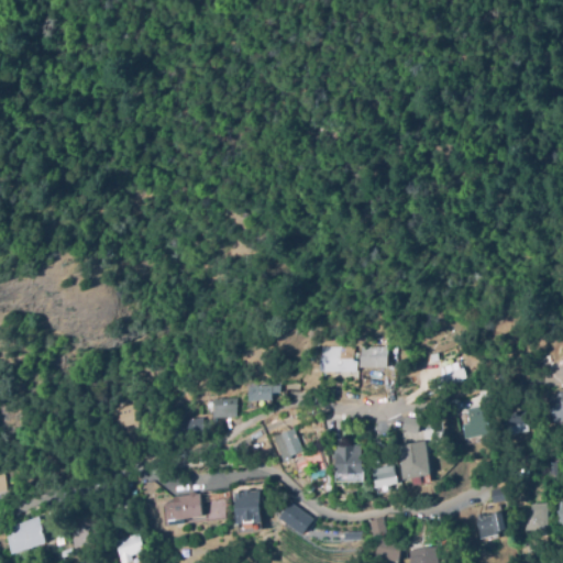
[(386,368),(360,367),(361,345),(387,346),(386,368)]
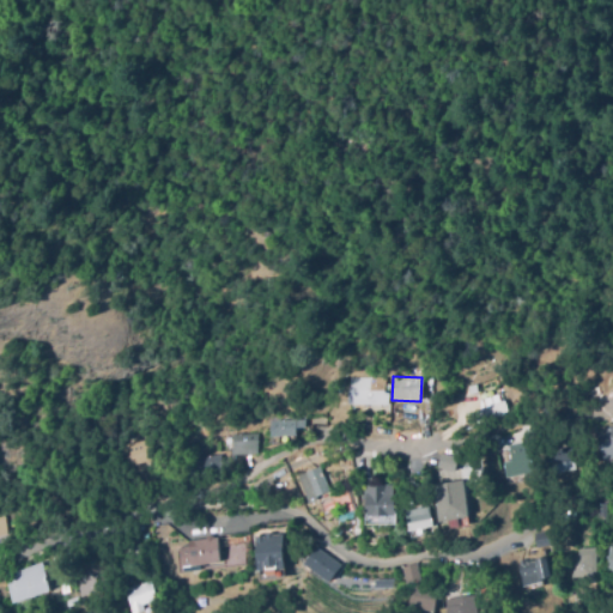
[(350,378),(383,378),(383,393),(388,393),(388,412),(376,412),(376,405),(350,405),(350,378)]
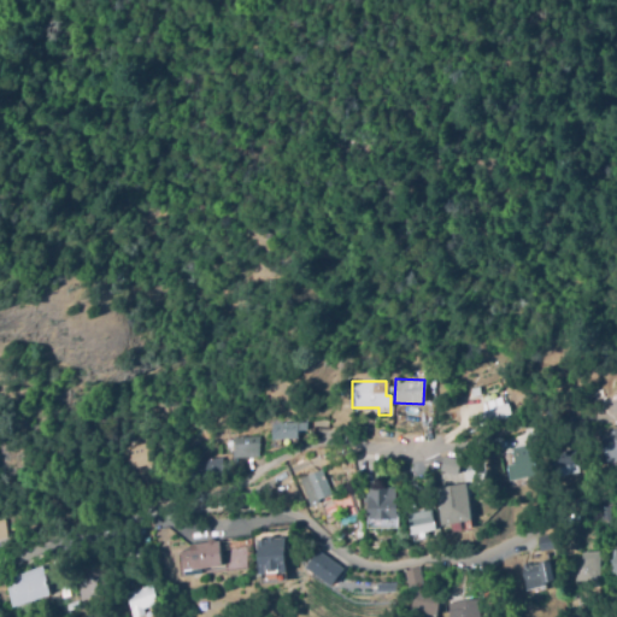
[(511,416),(479,429),(474,416),(485,412),(482,404),(503,395),(511,416)]
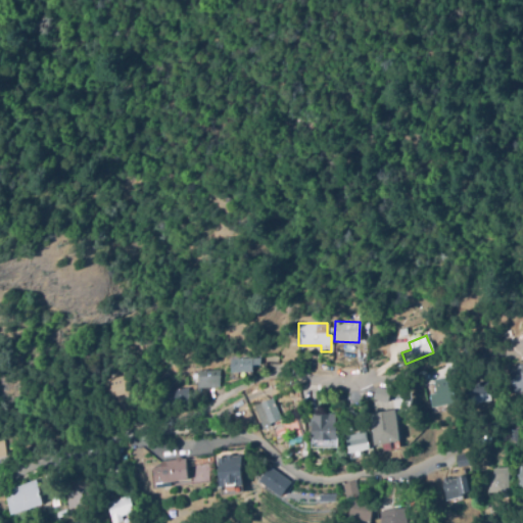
[(229,359),(247,358),(248,372),(230,373),(229,359)]
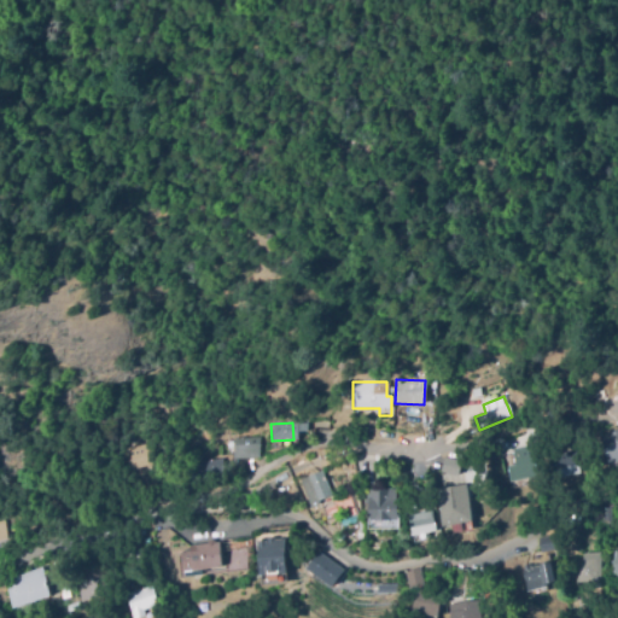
[(617,462),(608,466),(599,436),(617,429),(617,462)]
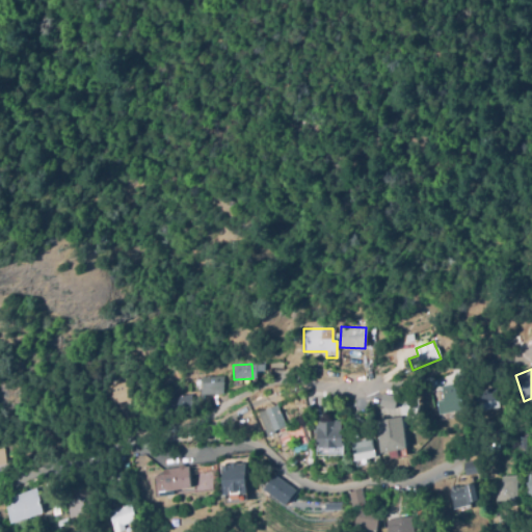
[(224,393),(201,396),(198,376),(222,374),(224,393)]
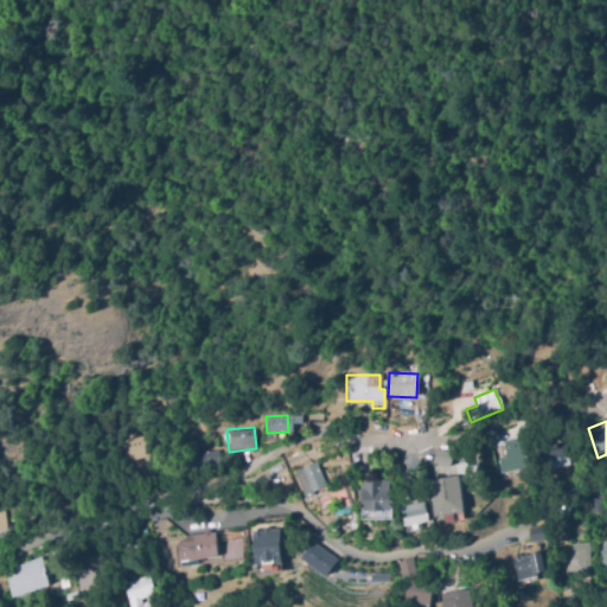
[(119,441),(145,433),(151,455),(125,462),(119,441)]
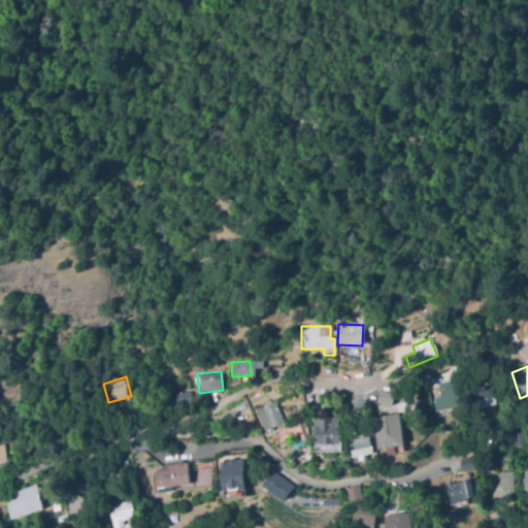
[(465,408),(436,414),(434,400),(440,399),(438,385),(461,381),(463,395),(465,408)]
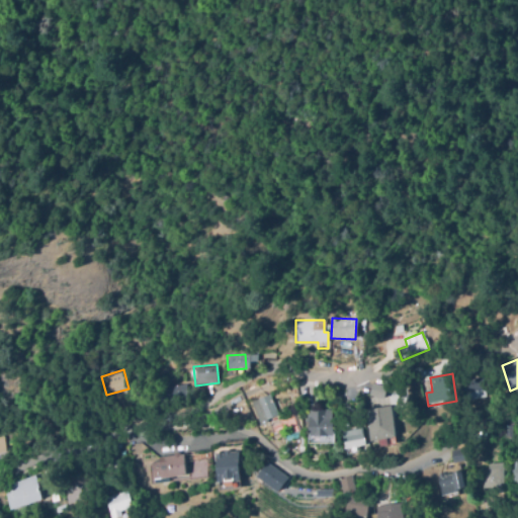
[(482,377),(485,396),(465,400),(461,380),(482,377)]
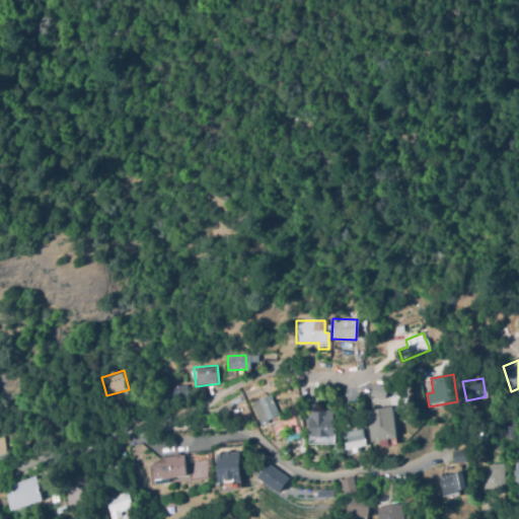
[(386,399),(372,396),(375,383),(388,386),(386,399)]
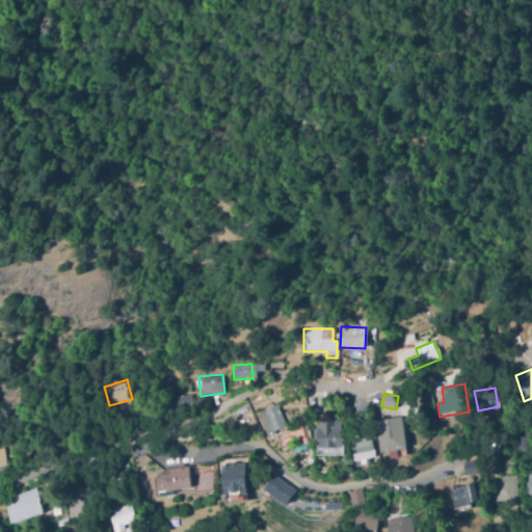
[(159,399),(191,395),(193,411),(161,416),(159,399)]
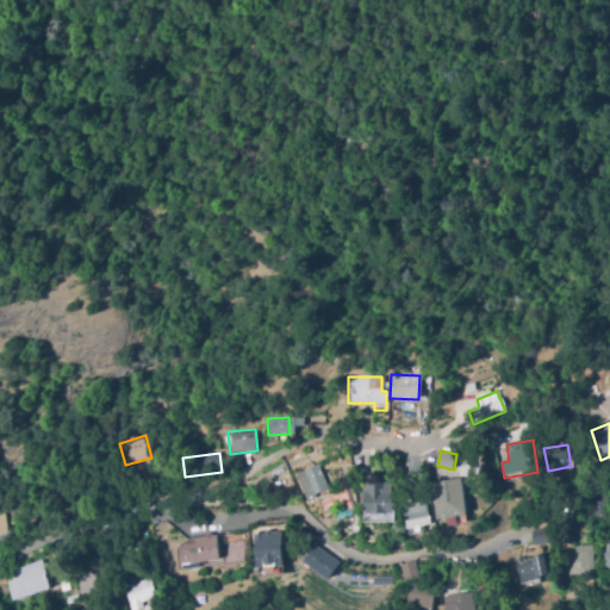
[(309,500),(297,473),(317,465),(328,489),(322,491),(323,493),(309,500)]
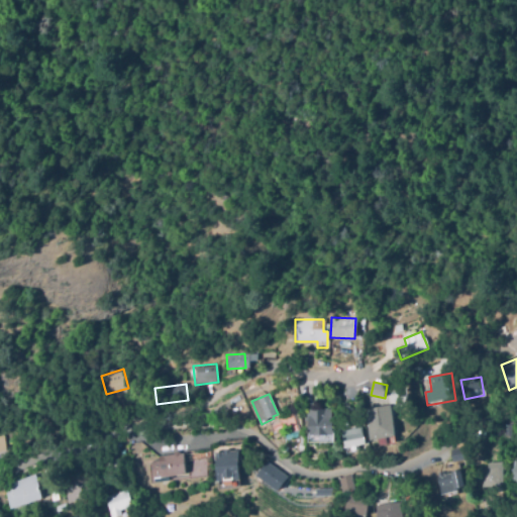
[(390,405),(396,435),(371,440),(365,410),(390,405)]
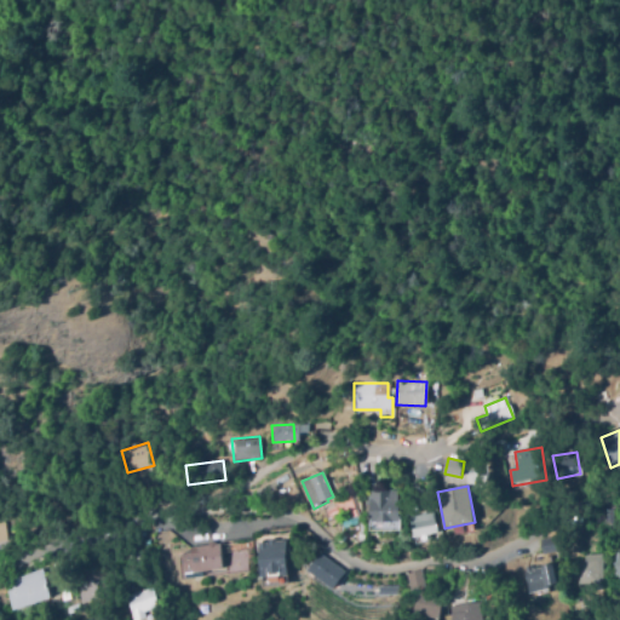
[(371,530),(369,491),(400,491),(401,529),(371,530)]
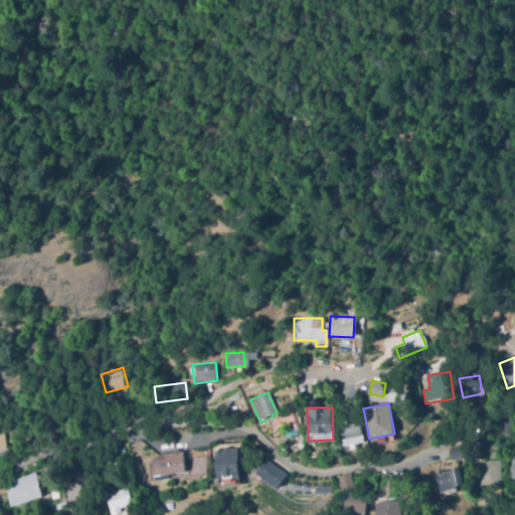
[(277,415),(292,410),(297,427),(289,430),(287,422),(280,424),(277,415)]
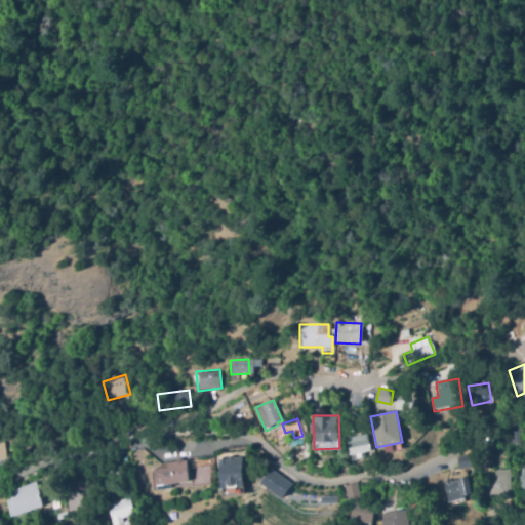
[(371,450),(350,454),(348,438),(344,438),(342,431),(349,430),(350,437),(368,434),(371,450)]
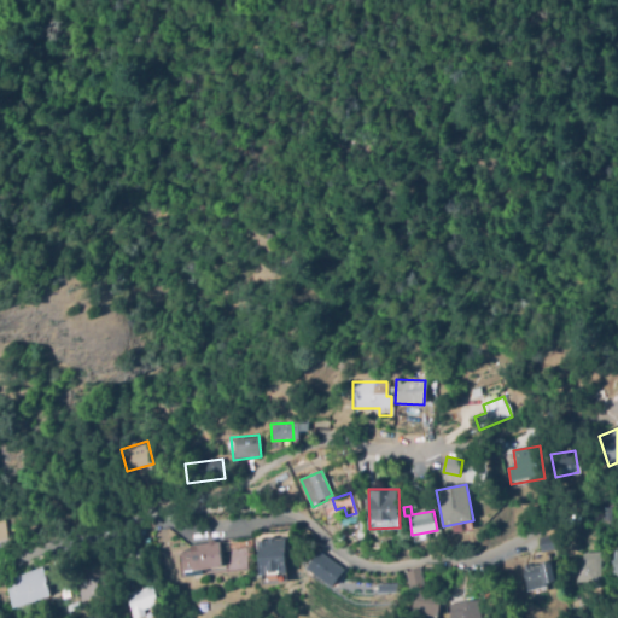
[(602,525),(600,508),(611,507),(612,524),(602,525)]
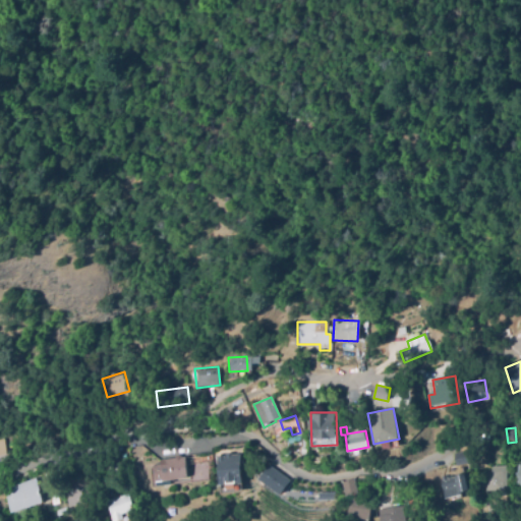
[(469,463),(457,466),(454,456),(467,453),(469,463)]
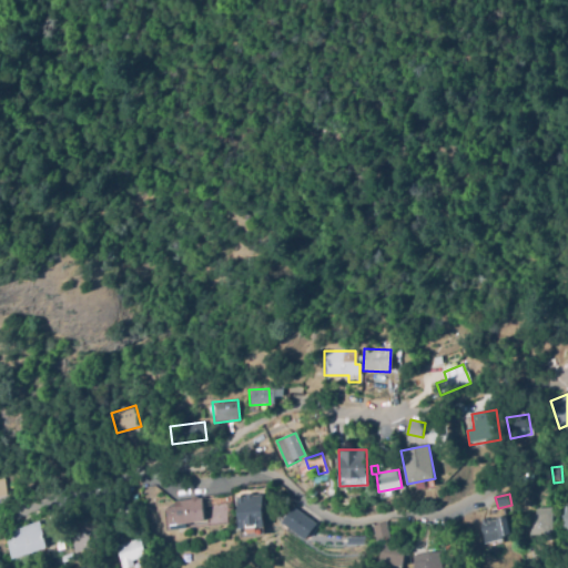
[(240,528),(240,509),(237,509),(237,497),(245,497),(245,495),(253,495),(253,496),(263,495),(264,527),(257,527),(257,525),(247,525),(247,528),(240,528)]
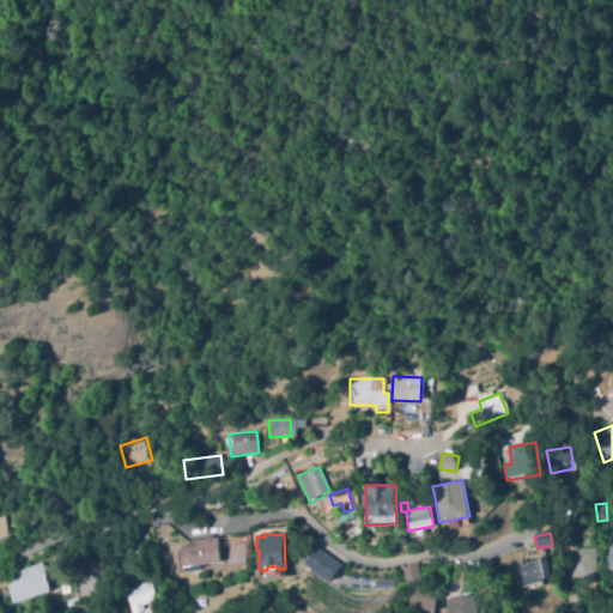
[(188,541),(218,538),(222,562),(181,568),(177,545),(188,544),(188,541)]
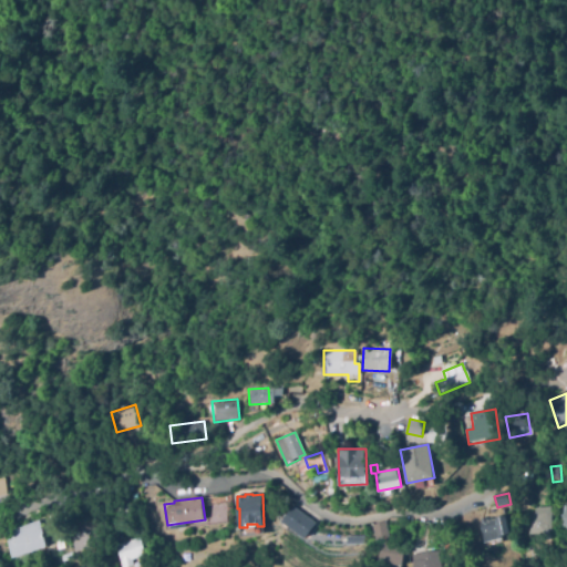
[(527,535),(525,513),(534,512),(534,507),(546,505),(549,533),(527,535)]
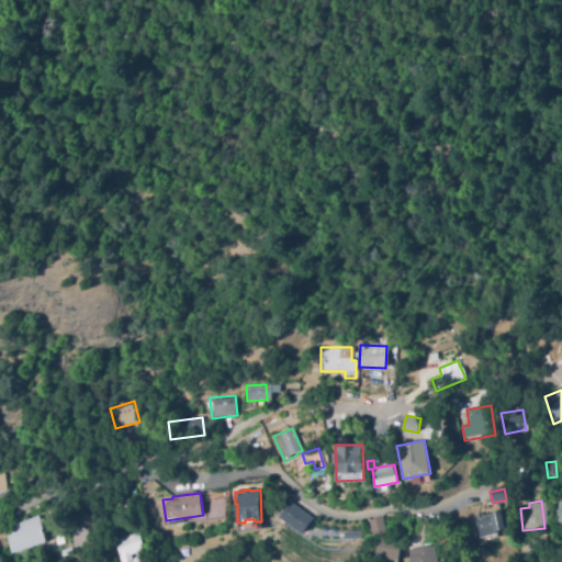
[(279,519),(290,502),(313,518),(302,535),(279,519)]
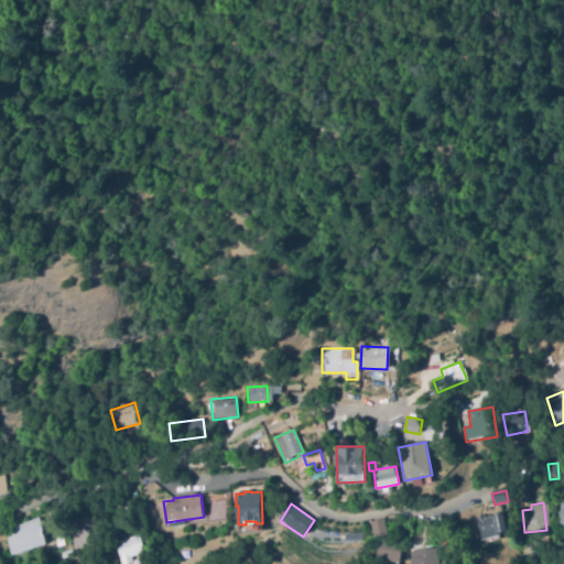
[(76,550),(65,513),(96,505),(102,528),(94,531),(97,543),(76,550)]
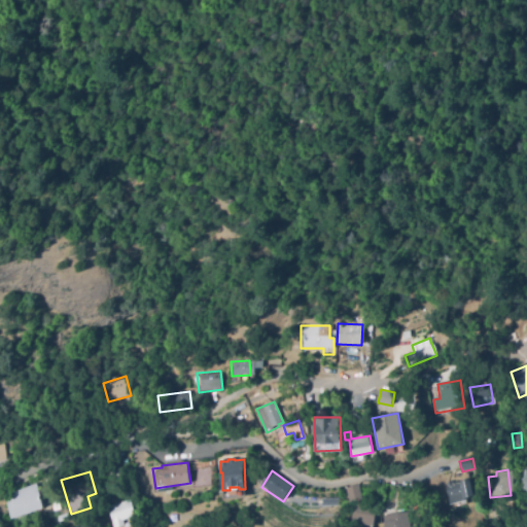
[(470,479),(475,496),(466,498),(467,500),(452,504),(447,485),(470,479)]
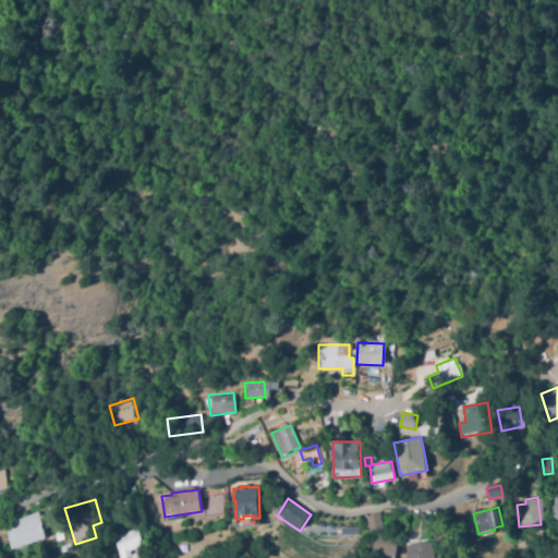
[(46,537),(12,549),(3,522),(37,511),(46,537)]
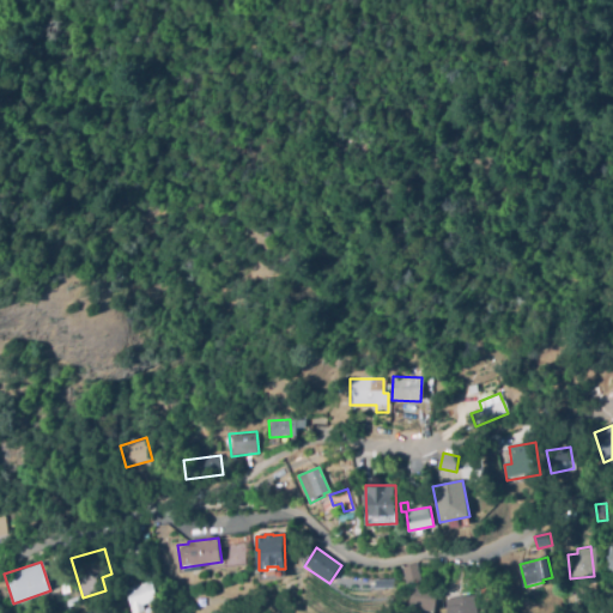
[(407,584),(402,568),(417,563),(422,580),(407,584)]
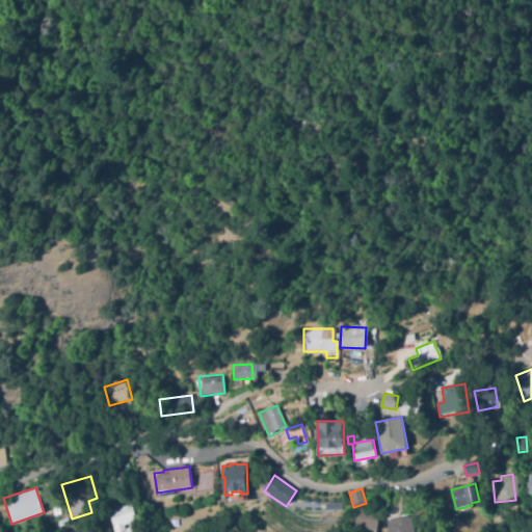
[(114,531),(108,510),(131,503),(136,521),(124,525),(126,530),(118,531),(114,531)]
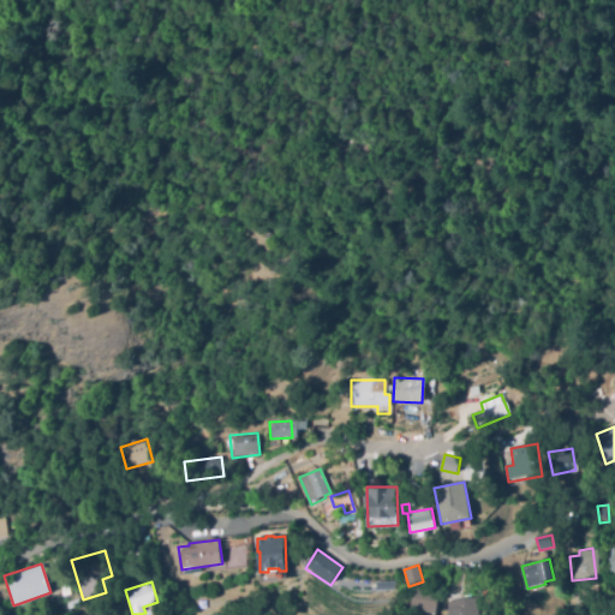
[(63,596),(59,585),(66,583),(70,593),(63,596)]
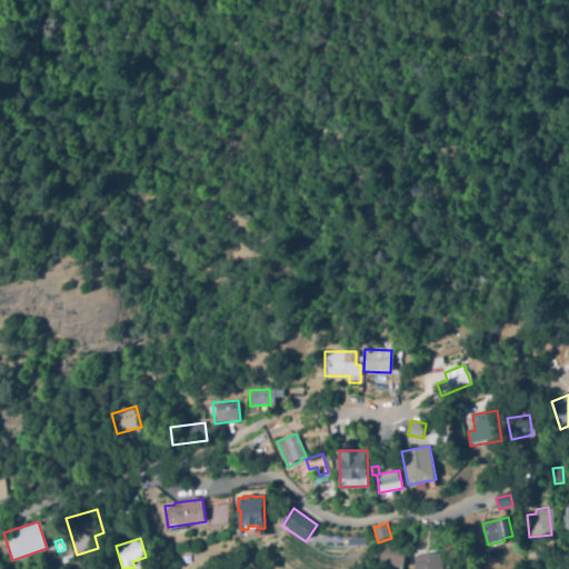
[(382,541),(410,546),(408,557),(405,556),(402,568),(379,565),(382,541)]
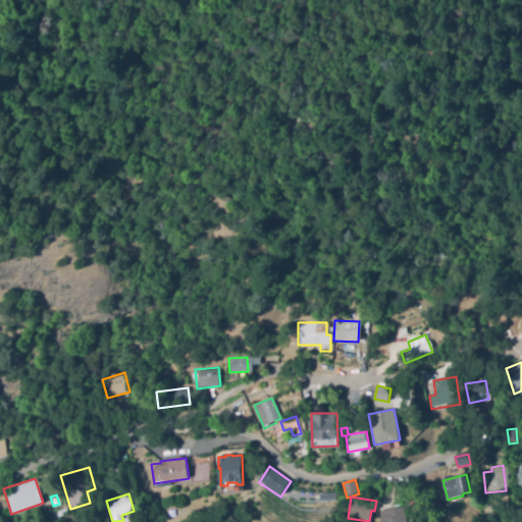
[(379,521),(379,519),(377,519),(376,511),(400,507),(402,521),(379,521)]
